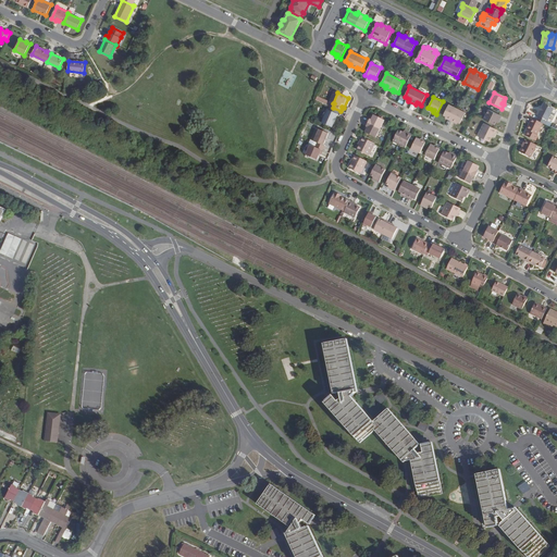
[(543,124),(545,125),(547,121),(553,123),(556,113),(556,110),(544,103),(539,116),(536,121),(543,124)]
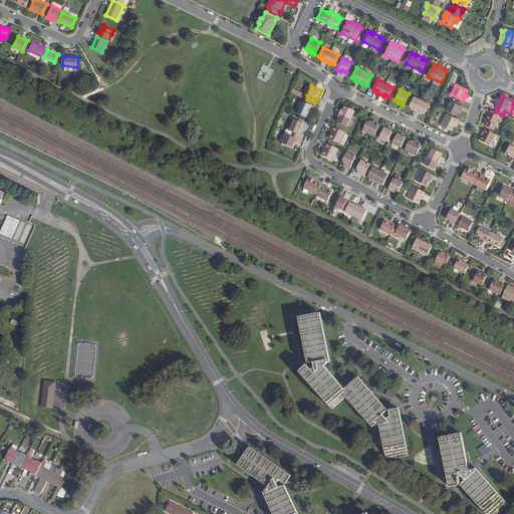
[(415,96),(410,106),(412,107),(414,108),(414,109),(420,113),(421,111),(423,112),(425,113),(430,104),(415,96)]
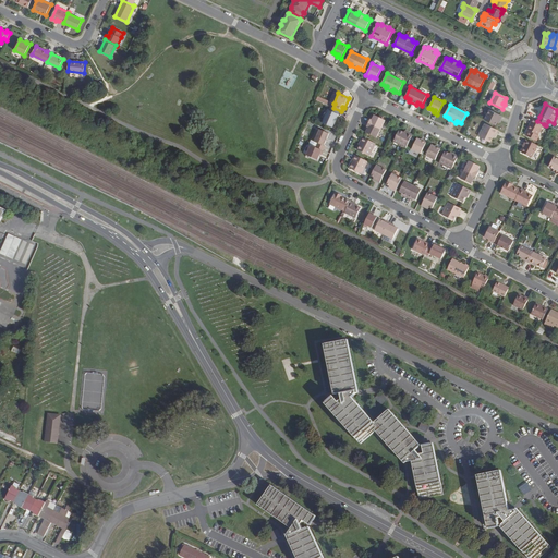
[(328,110),(323,123),(332,128),(335,123),(336,124),(338,119),(337,119),(339,114),(328,110)]
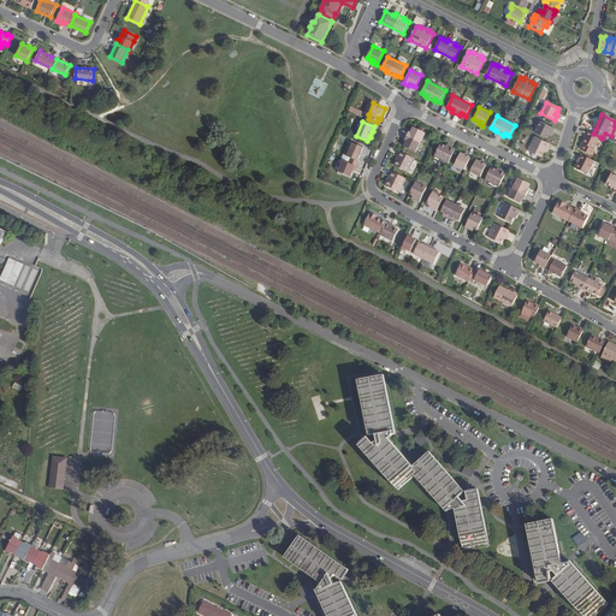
[(535,131),(548,137),(549,135),(550,131),(552,132),(555,128),(540,122),(535,131)]
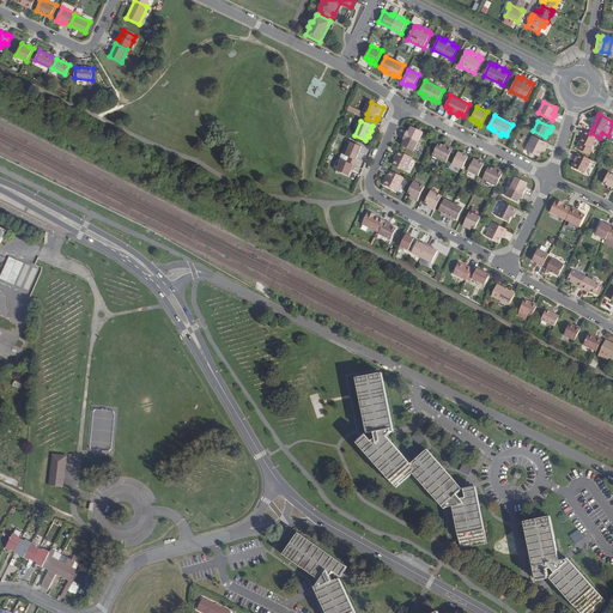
[(404,143),(402,146),(414,151),(424,132),(412,127),(410,131),(410,132),(407,132),(404,139),(405,140),(404,143)]
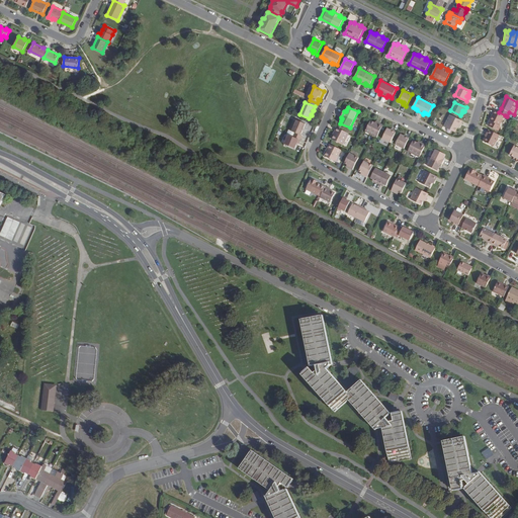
[(495,110),(490,120),(491,121),(489,125),(499,132),(501,126),(500,125),(505,115),(499,112),(495,110)]
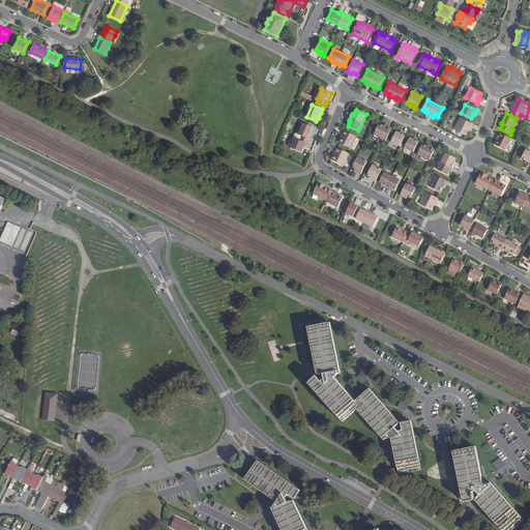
[(454,129),(466,135),(468,130),(470,127),(471,127),(473,123),(461,117),(454,129)]
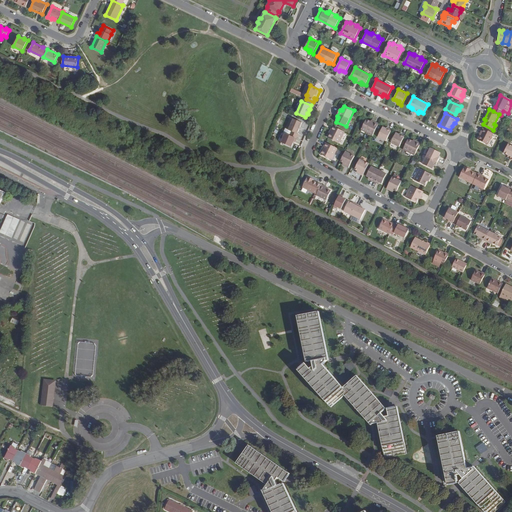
[(291,131),(290,135),(297,138),(299,134),(297,134),(302,123),(294,119),(289,130),(291,131)]
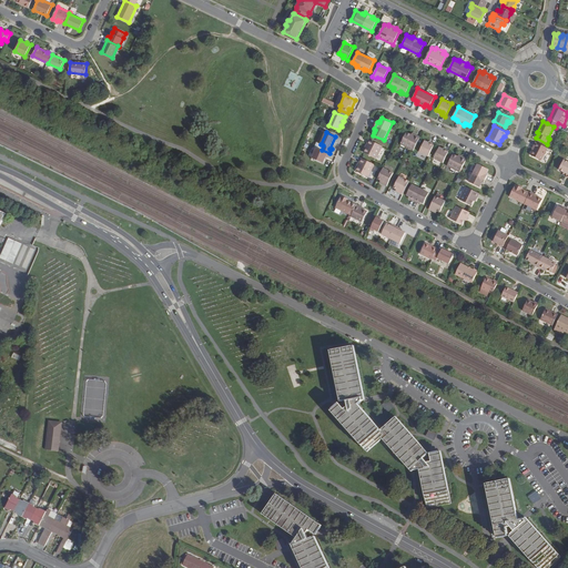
[(412,134),(406,132),(401,144),(414,151),(421,138),(415,135),(415,137),(412,134)]
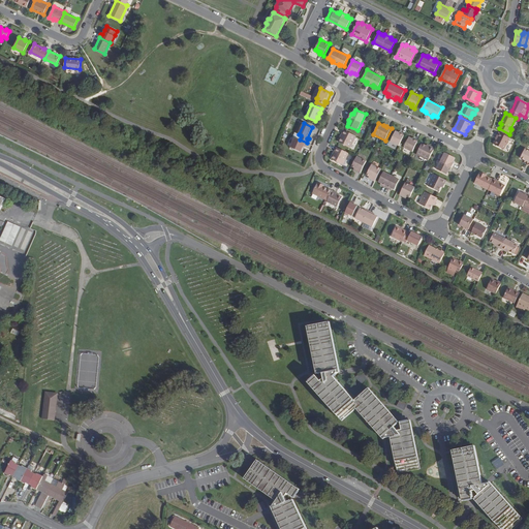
[(342,138),(339,143),(350,149),(356,136),(344,130),(342,134),(343,135),(342,138)]
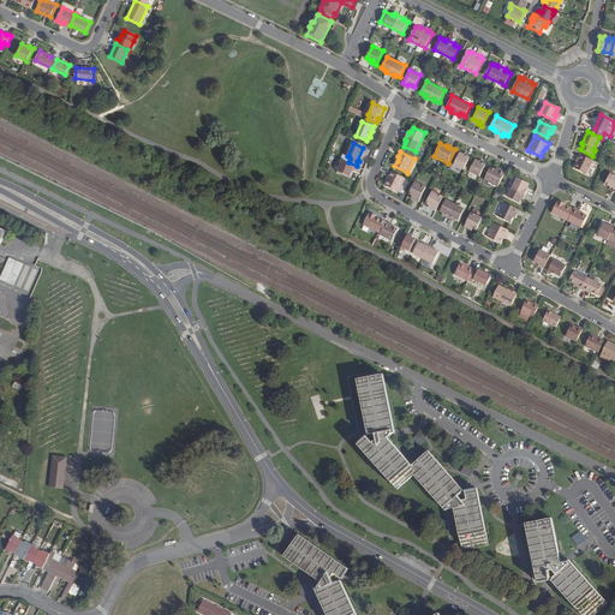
[(460,153),(454,165),(464,169),(471,156),(466,154),(466,155),(464,154),(460,153)]
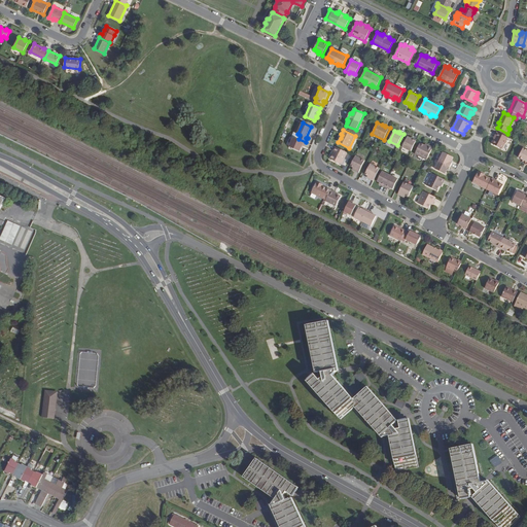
[(497,132),(495,136),(496,137),(494,139),(492,144),(502,149),(508,138),(497,132)]
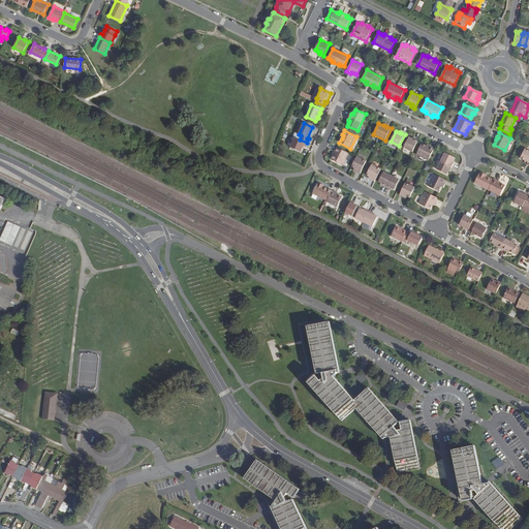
[(300,139),(294,137),(290,148),(301,152),(304,147),(305,147),(307,143),(300,139)]
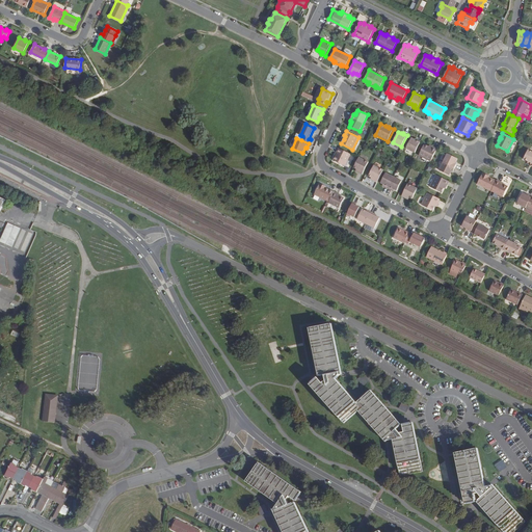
[(411,138),(406,149),(415,153),(421,141),(418,139),(417,140),(415,139),(411,138)]
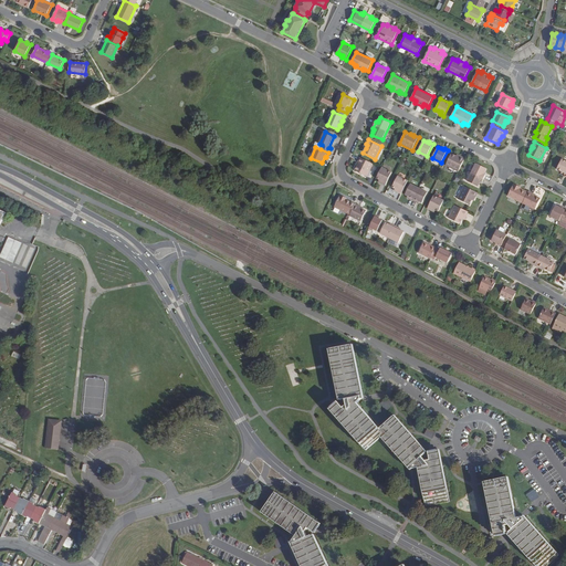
[(457,156),(451,154),(446,165),(459,171),(464,158),(460,156),(460,157),(457,156)]
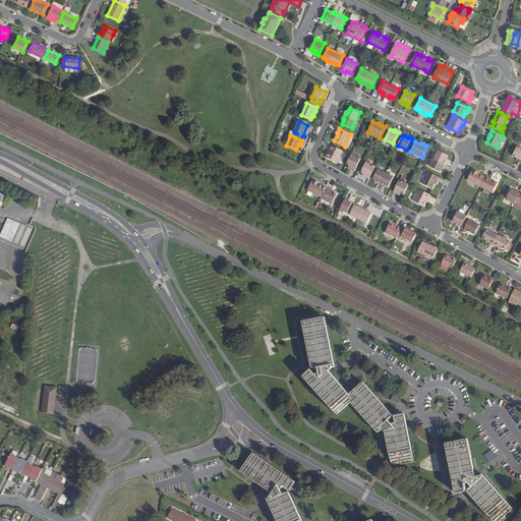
[(329,153),(327,158),(338,163),(344,152),(332,146),(330,150),(331,150),(329,153)]
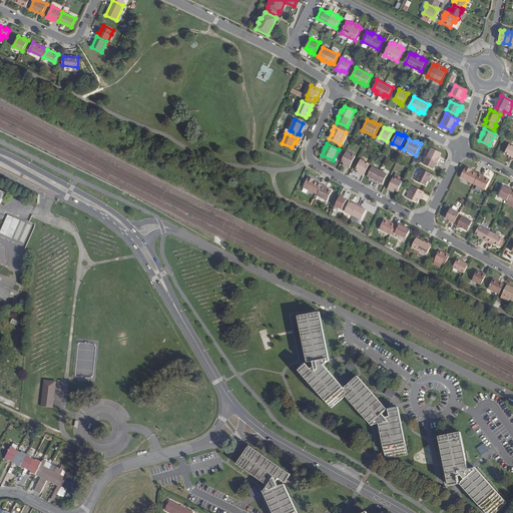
[(440,156),(441,153),(432,148),(424,164),(433,169),(435,166),(436,164),(437,165),(440,158),(439,158),(440,156)]
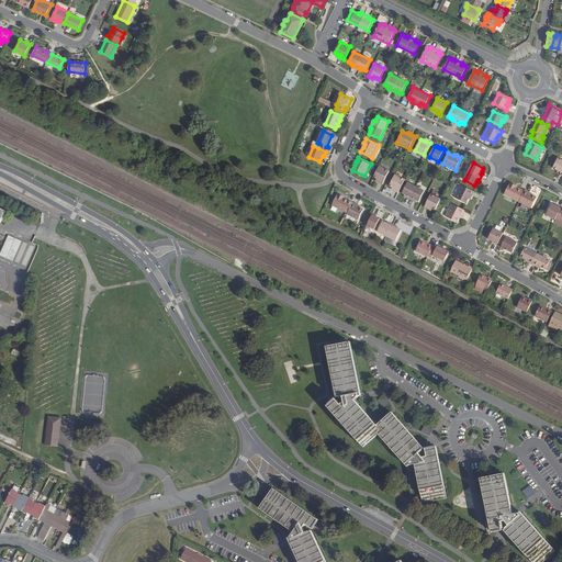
[(380,167),(374,178),(377,179),(380,180),(379,182),(383,184),(389,171),(380,167)]
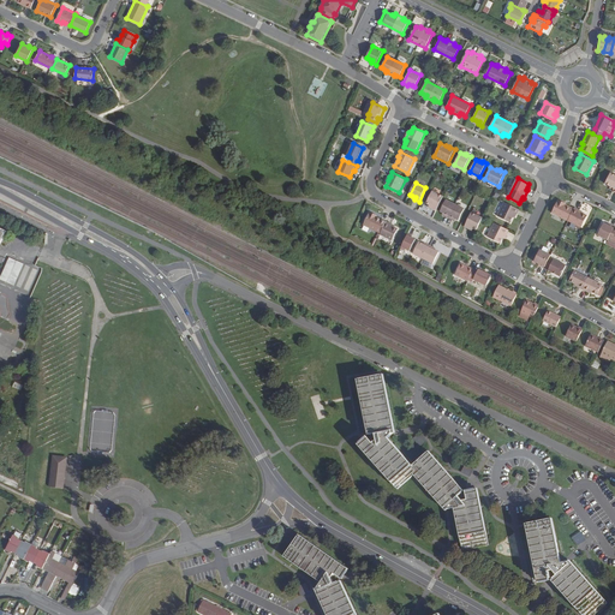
[(433,192),(427,204),(430,206),(433,207),(431,209),(436,212),(443,197),(433,192)]
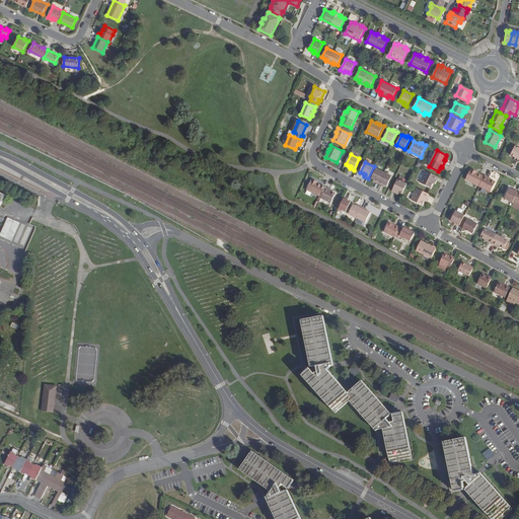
[(376,168),(372,178),(374,179),(376,180),(375,182),(382,186),(383,184),(385,186),(387,187),(392,176),(376,168)]
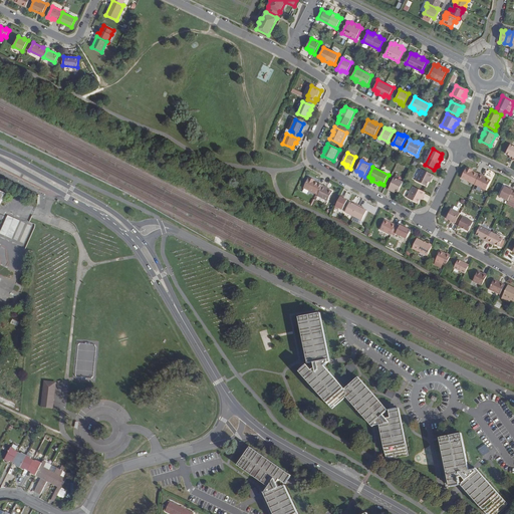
[(475,185),(480,175),(473,172),(471,171),(471,170),(467,167),(461,178),(475,185)]
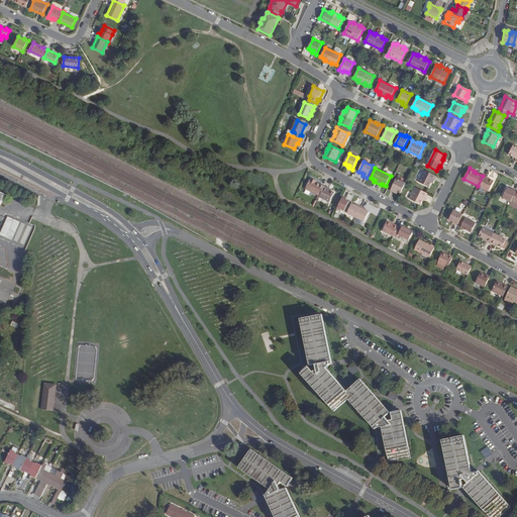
[(418,182),(429,187),(431,183),(433,180),(434,181),(436,177),(424,170),(418,182)]
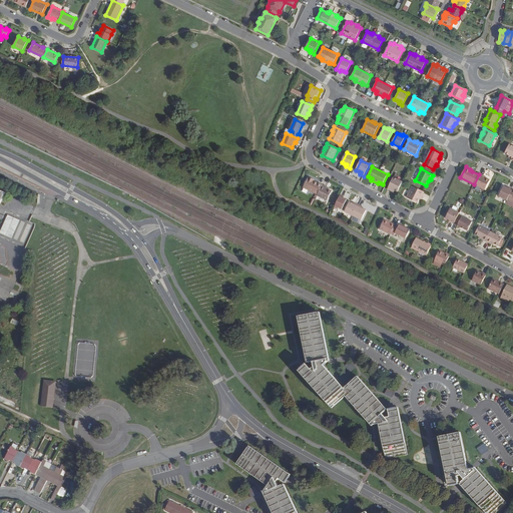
[(483,175),(479,173),(479,174),(474,184),(485,189),(490,180),(484,177),(483,176),(483,175)]
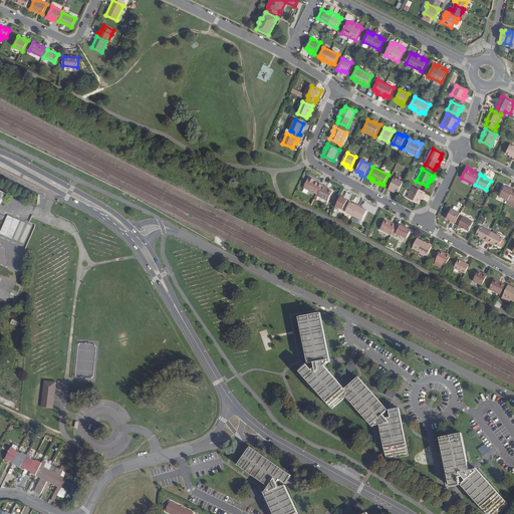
[(318,195),(322,186),(314,182),(313,181),(313,180),(309,178),(304,188),(318,195)]
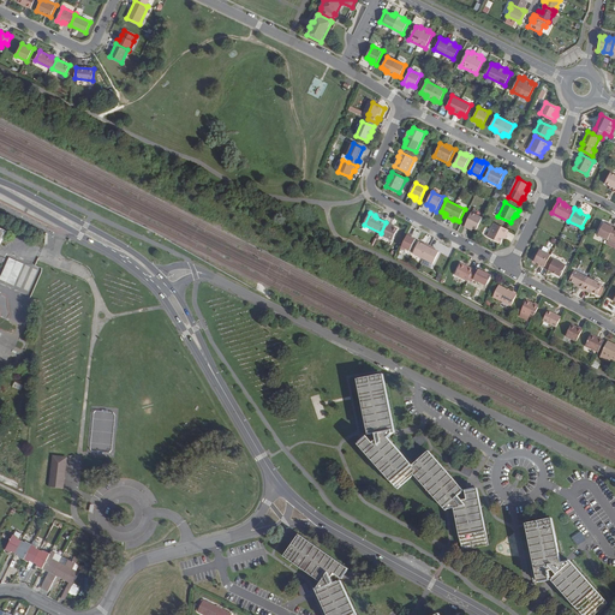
[(471,213),(465,227),(470,230),(470,227),(473,228),(476,230),(482,218),(471,213)]
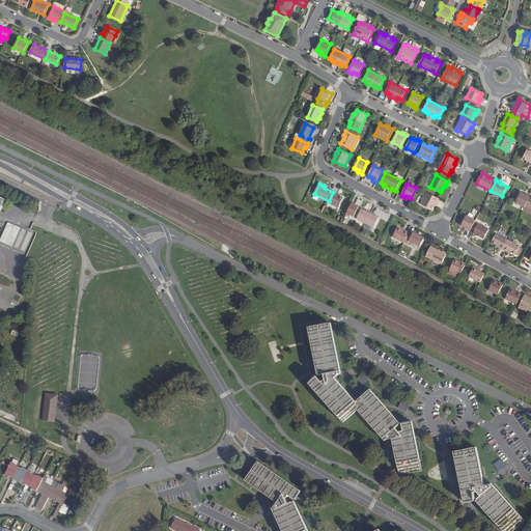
[(337,194),(333,192),(329,201),(328,202),(338,207),(343,198),(340,196),(337,195),(337,194)]
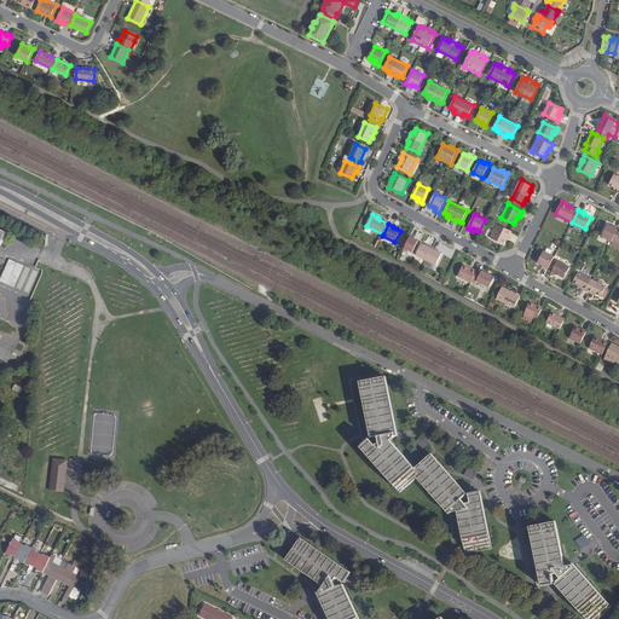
[(491,239),(504,246),(507,241),(508,236),(509,237),(513,232),(498,225),(491,239)]
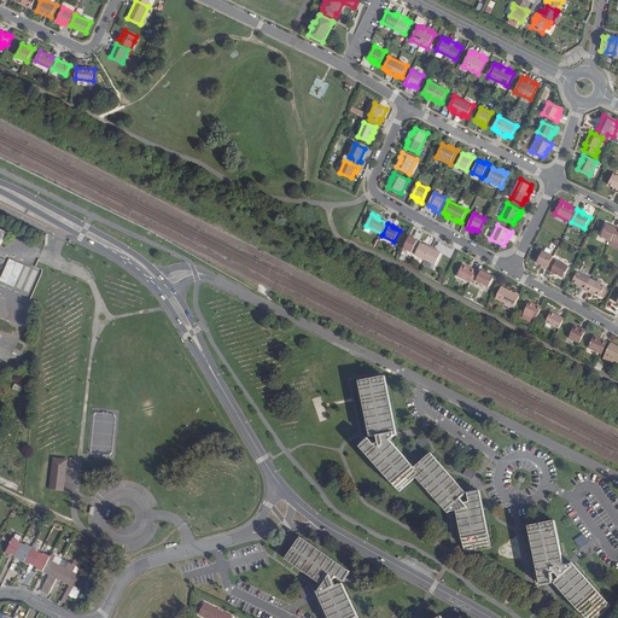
[(612,240),(617,228),(613,226),(612,227),(607,225),(601,237),(611,242),(612,240)]
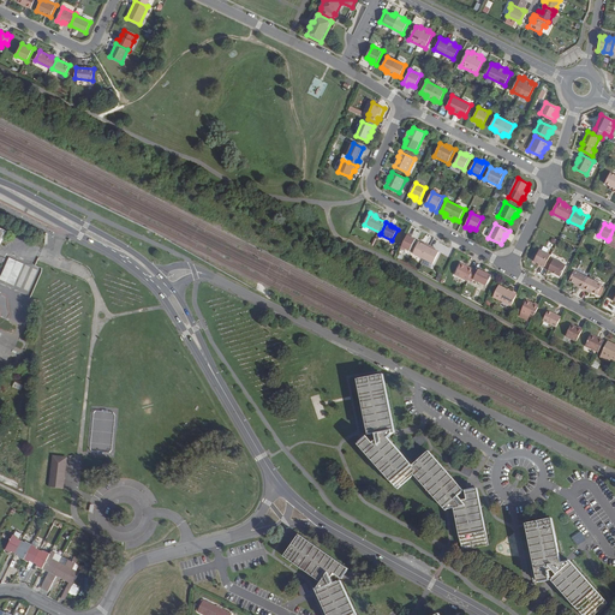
[(408,233),(401,249),(405,250),(406,249),(410,251),(416,239),(412,238),(412,236),(408,233)]
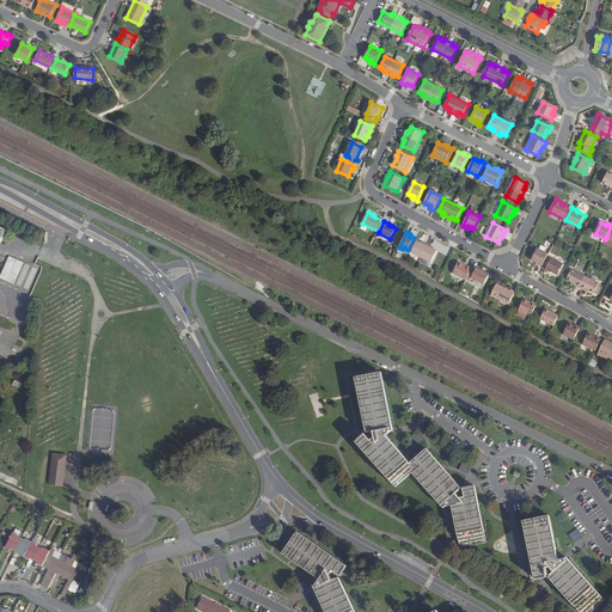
[(417,242),(411,252),(421,257),(428,244),(423,243),(423,244),(421,243),(417,242)]
